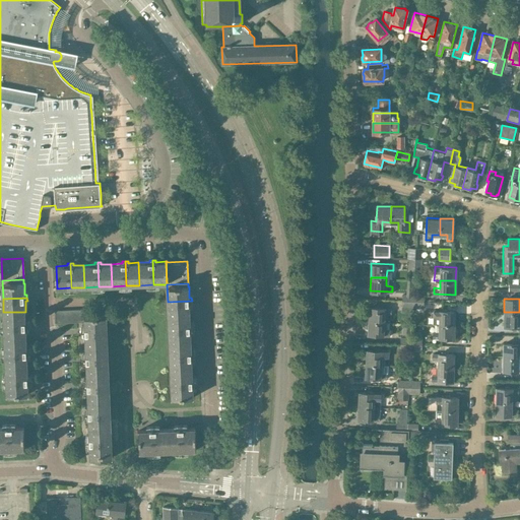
[(412,313),(412,306),(412,301),(402,300),(401,313),(412,313)]
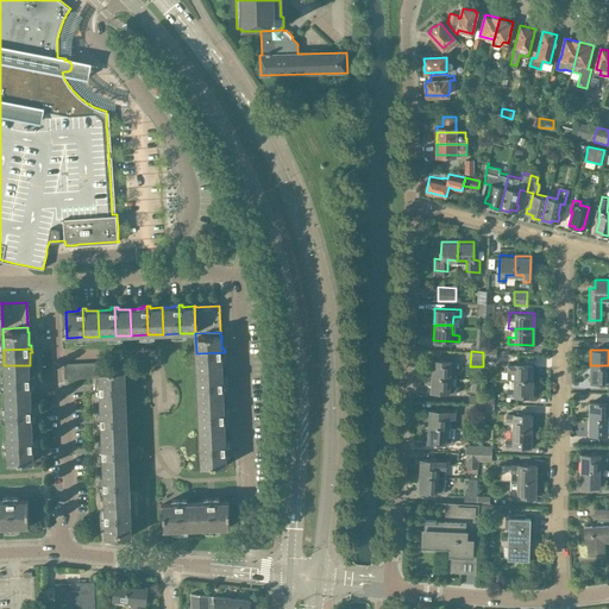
[(223,369),(223,356),(225,356),(225,352),(196,353),(196,370),(223,369)]
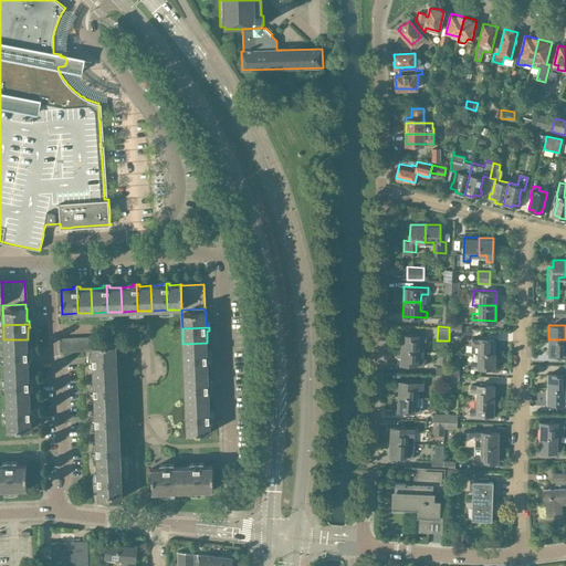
[(426,335),(402,334),(401,348),(419,349),(419,341),(425,342),(426,335)]
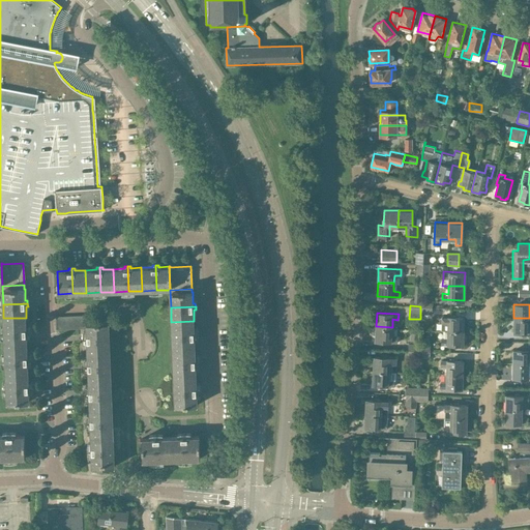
[(441,321),(441,329),(447,329),(463,330),(464,316),(441,316),(441,321)]
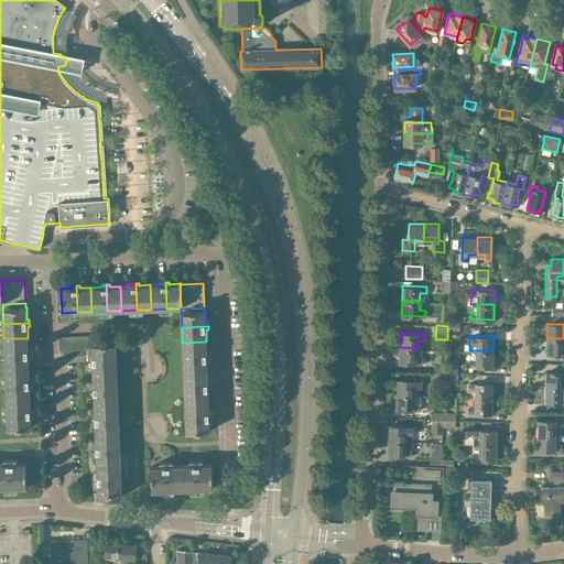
[(29,349),(28,338),(3,338),(4,354),(31,353),(31,349),(29,349)]
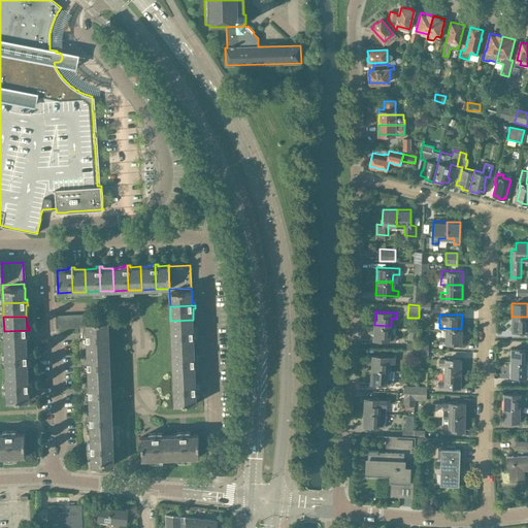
[(527,325),(527,317),(512,317),(512,330),(527,331),(527,335),(527,334),(527,325)]
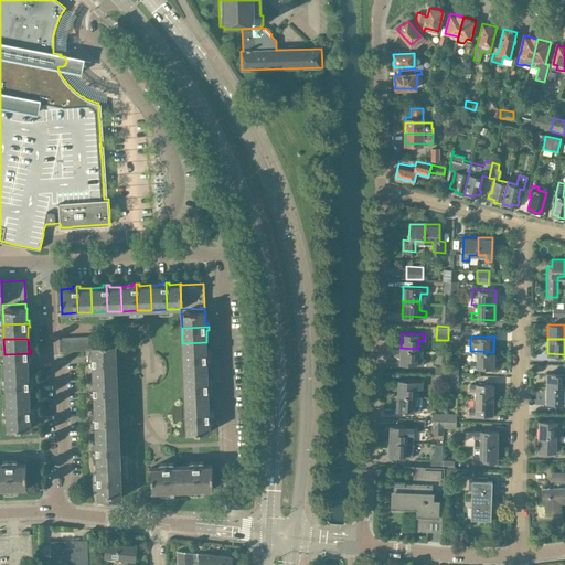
[(208,353),(206,342),(182,343),(183,358),(210,356),(210,353),(208,353)]
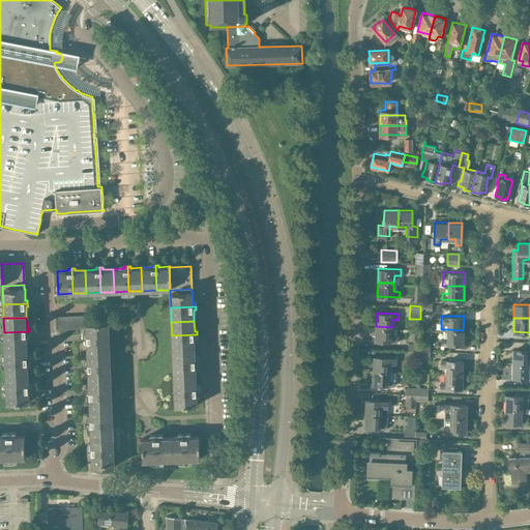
[(110,336),(109,322),(86,323),(86,328),(87,335),(85,335),(85,337),(110,336)]
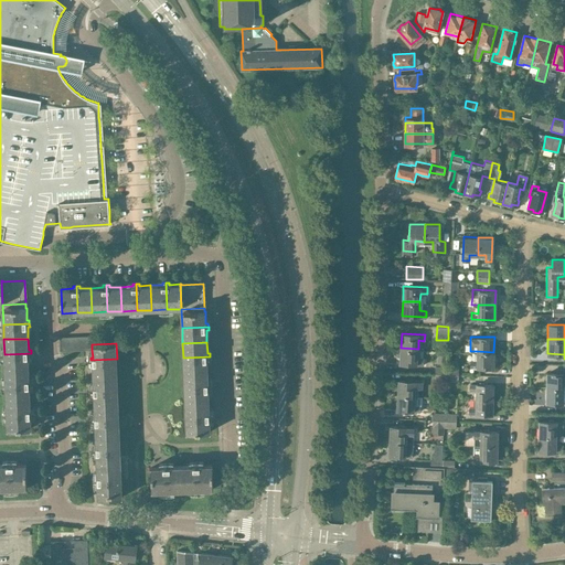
[(417,358),(418,349),(401,348),(400,363),(423,364),(424,358),(417,358)]
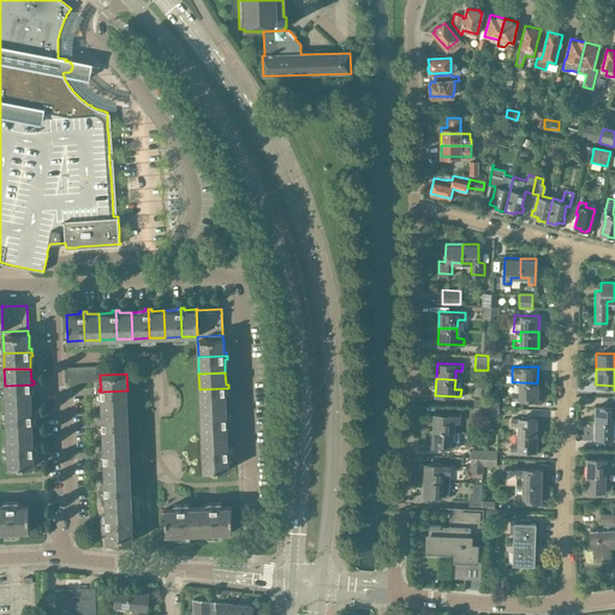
[(512,392),(512,398),(537,399),(537,383),(519,382),(518,392),(512,392)]
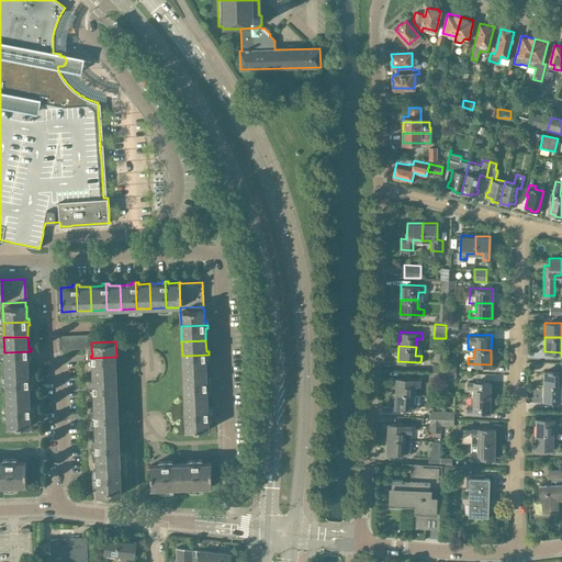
[(29,367),(29,355),(31,355),(31,351),(4,352),(6,367),(29,367)]
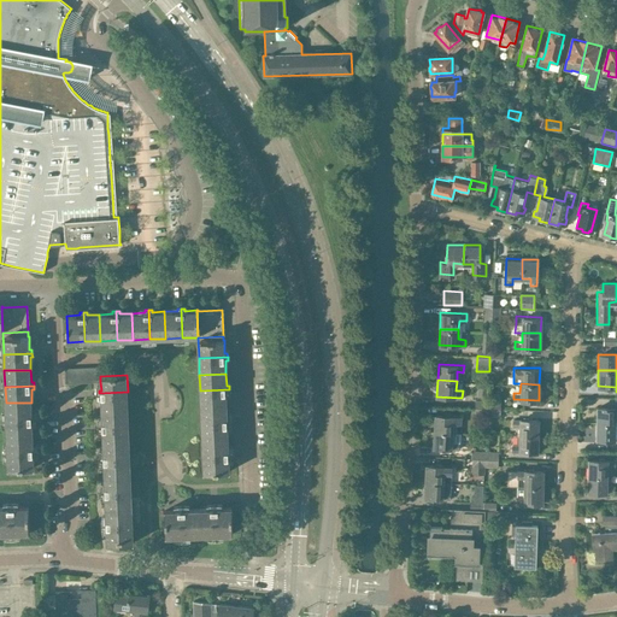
[(227,406),(227,393),(229,393),(229,389),(200,391),(201,407),(227,406)]
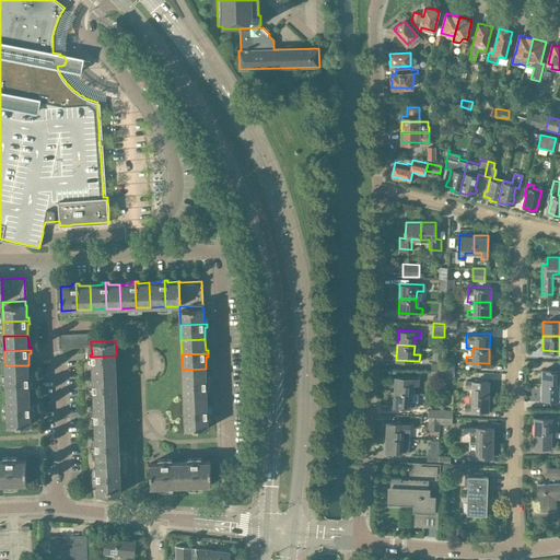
[(116,371),(116,356),(90,357),(90,360),(92,360),(92,372),(116,371)]
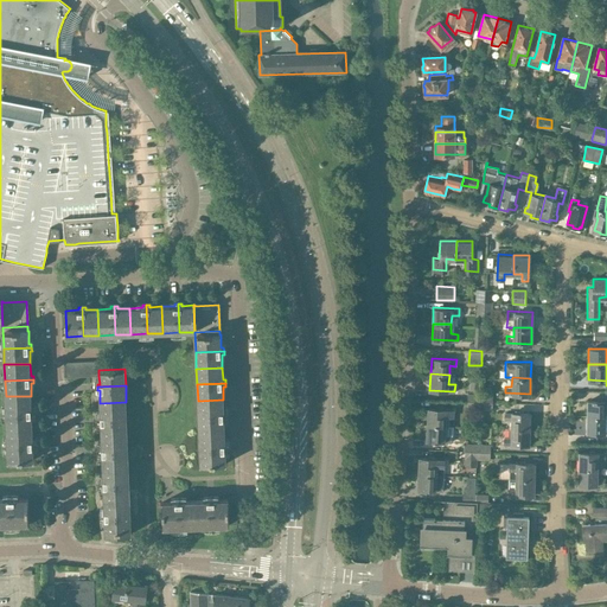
[(32,408),(31,396),(6,396),(6,413),(34,411),(34,408),(32,408)]
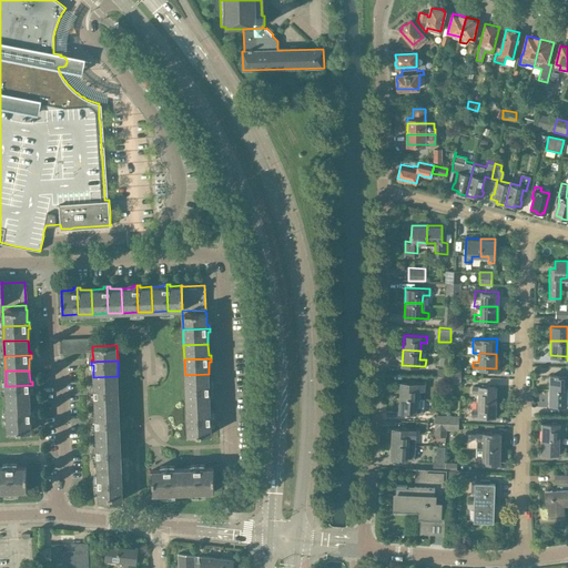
[(549,374),(549,389),(566,389),(566,382),(567,381),(567,371),(565,372),(565,375),(549,374)]
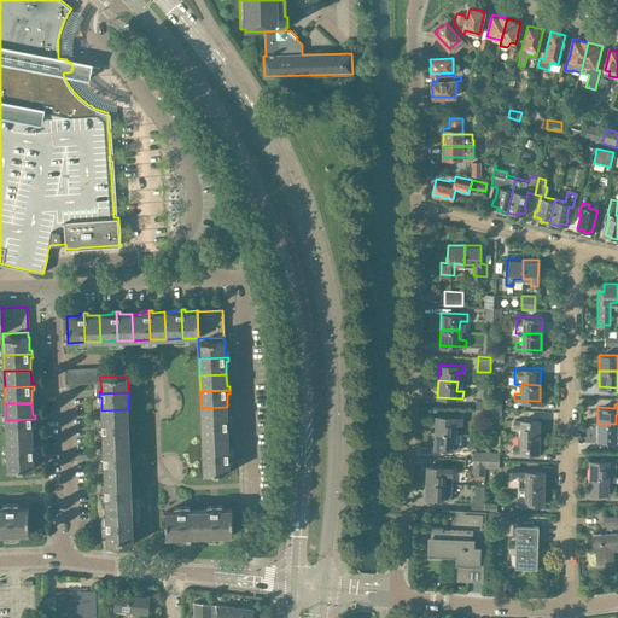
[(228,419),(227,407),(202,408),(202,424),(231,423),(231,419),(228,419)]
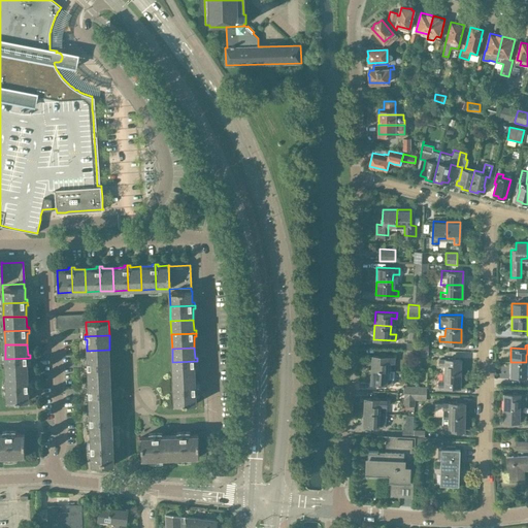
[(110,363),(109,350),(87,351),(88,361),(86,362),(86,364),(110,363)]
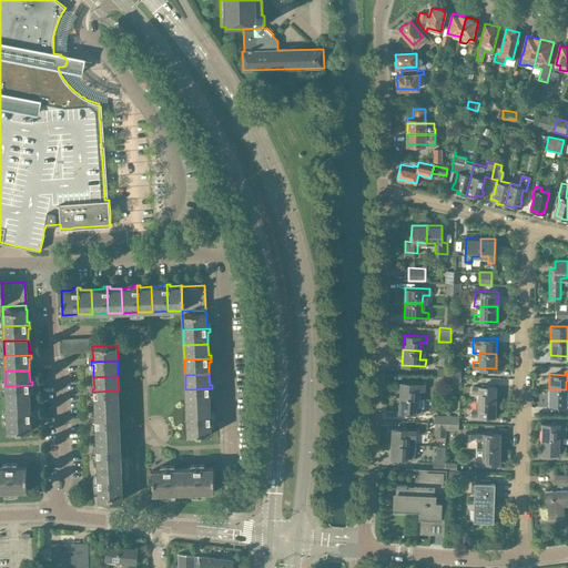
[(424,383),(401,382),(399,397),(417,397),(417,389),(424,389),(424,383)]
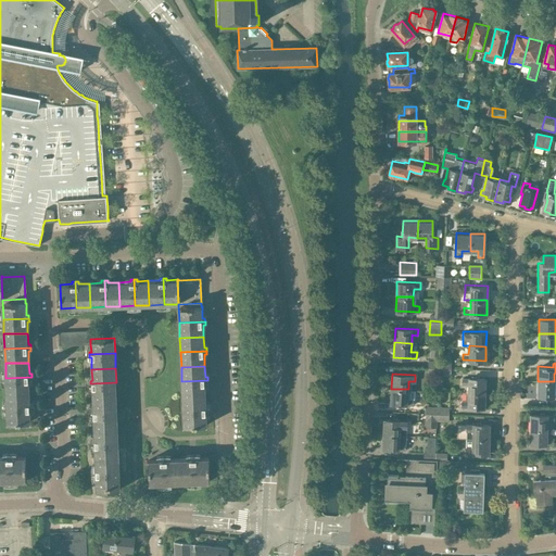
[(29,391),(29,380),(32,380),(32,377),(5,378),(7,392),(29,391)]
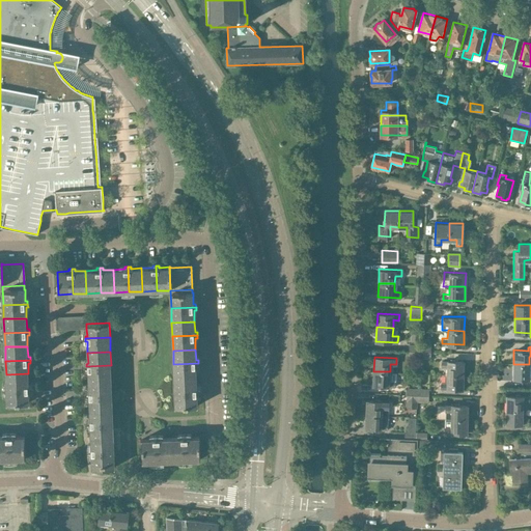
[(463,374),(464,361),(441,360),(441,365),(447,365),(446,373),(463,374)]
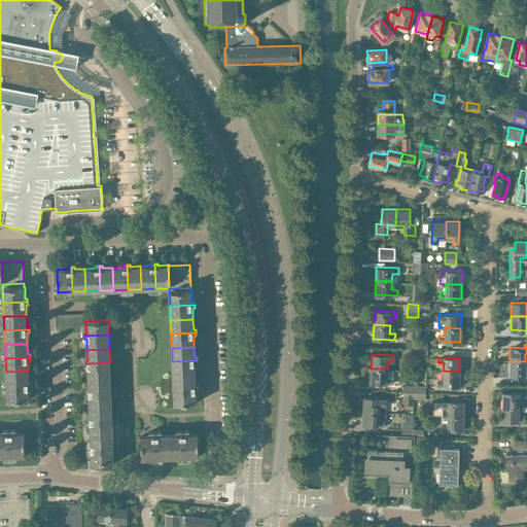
[(195,375),(195,363),(197,363),(197,360),(172,361),(173,376),(195,375)]
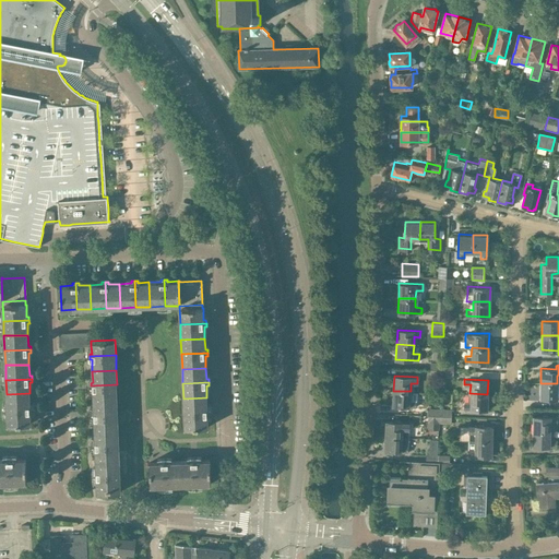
[(540,383),(539,397),(558,397),(558,391),(557,392),(557,383),(540,383)]
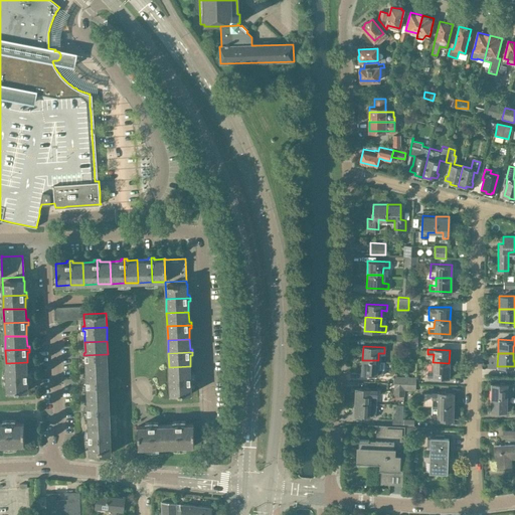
[(108,368),(108,354),(83,355),(83,358),(86,358),(87,369),(108,368)]
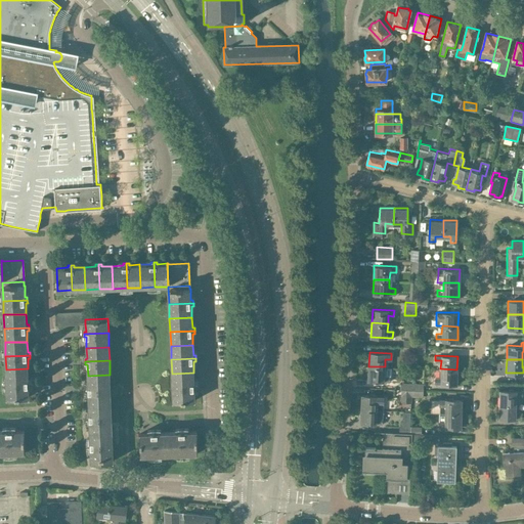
[(385,375),(385,366),(368,366),(367,380),(390,381),(390,375),(385,375)]
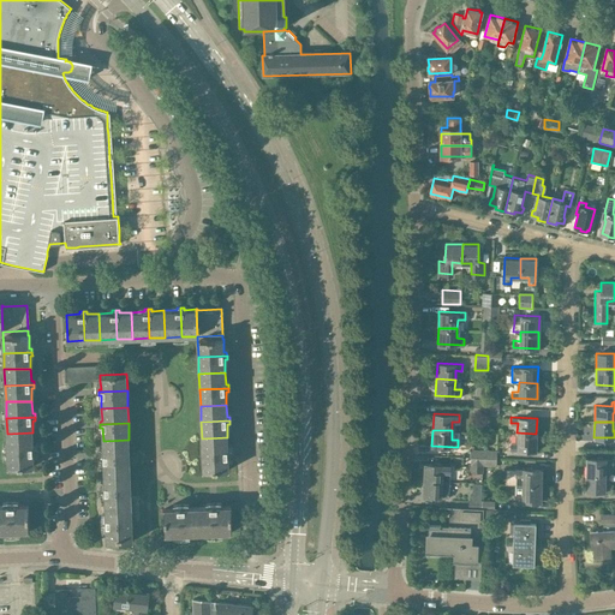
[(34,446),(33,433),(7,434),(7,451),(36,449),(36,446),(34,446)]
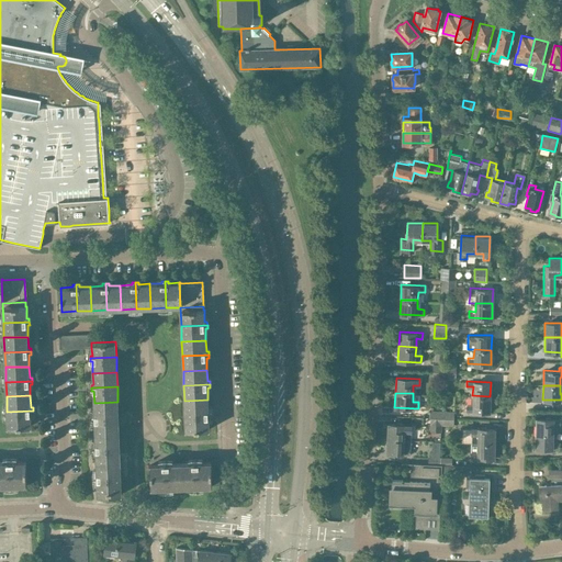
[(490,411),(490,396),(472,395),(472,404),(467,404),(465,411),(490,411)]
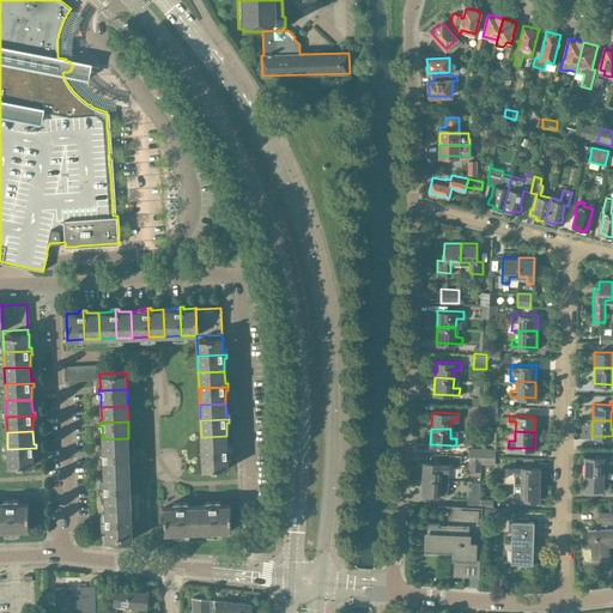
[(228,448),(226,436),(201,437),(201,453),(230,451),(230,448),(228,448)]
